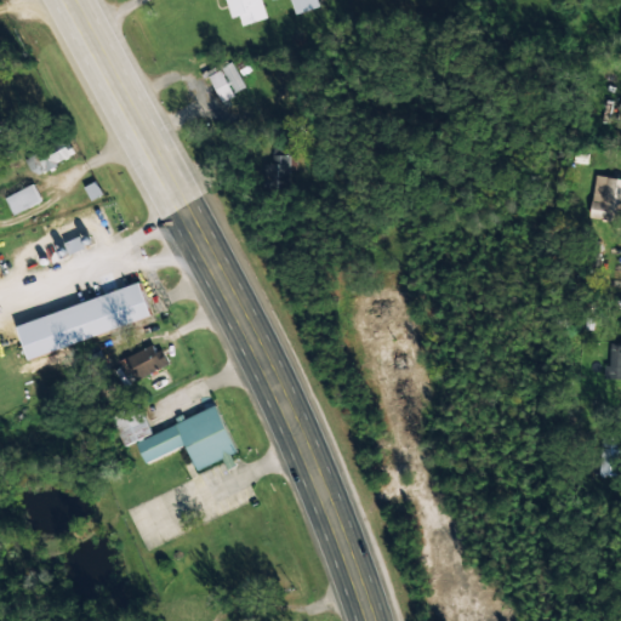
[(267,17),(262,0),(226,0),(231,17),(239,15),(241,24),(267,17)]
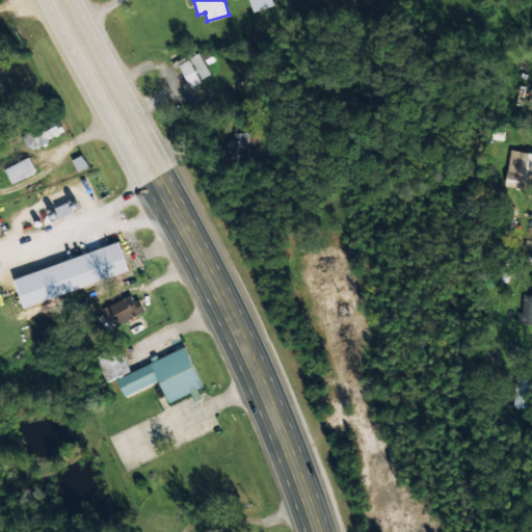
[(273,4),(271,0),(248,0),(253,10),(273,4)]
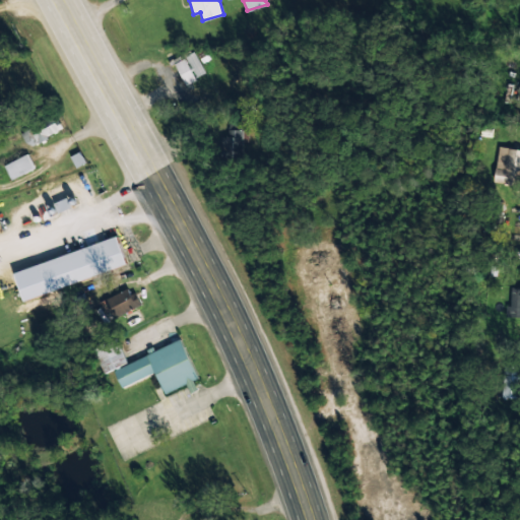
[(174,61),(184,83),(205,72),(195,51),(174,61)]
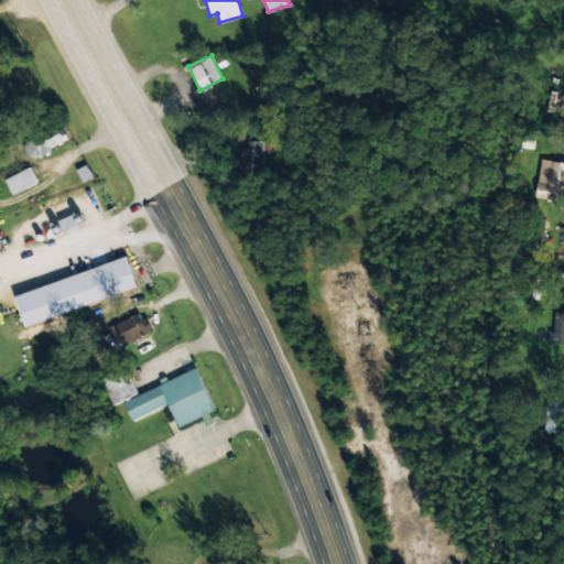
[(269,138),(250,138),(250,154),(269,154),(269,138)]
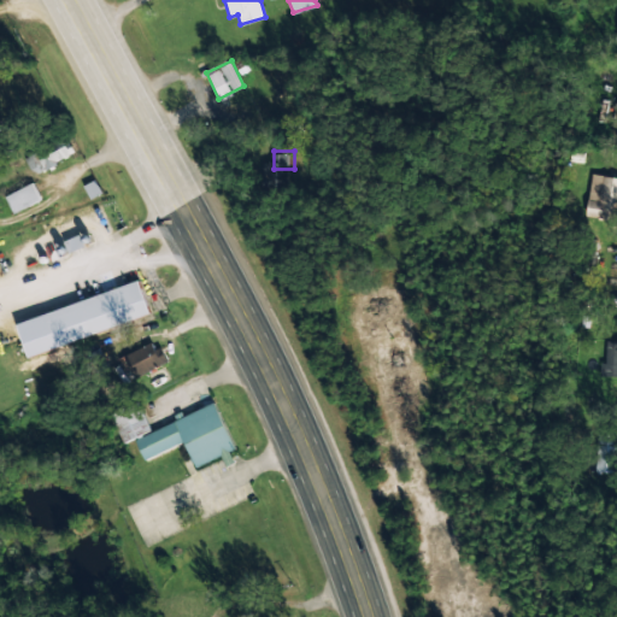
[(585,215),(616,218),(616,176),(591,172),(585,215)]
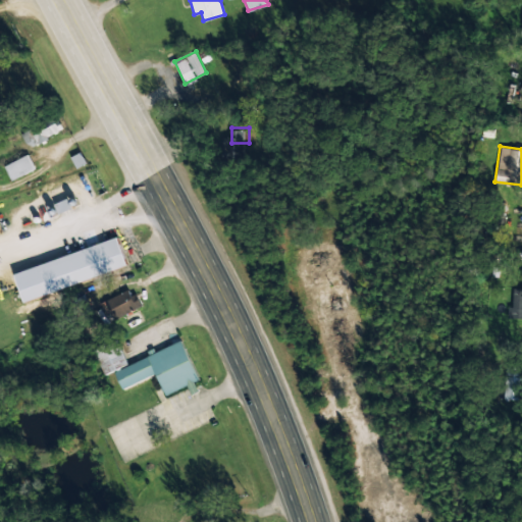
[(9,178),(34,169),(29,154),(3,163),(9,178)]
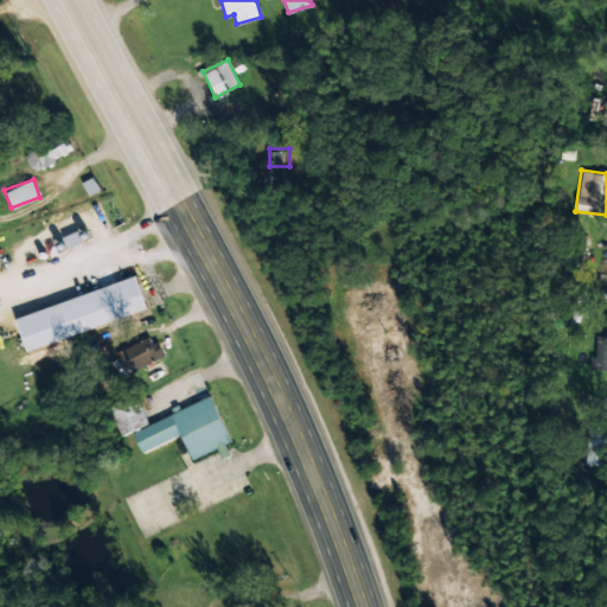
[(147,311),(138,278),(16,314),(25,347),(147,311)]
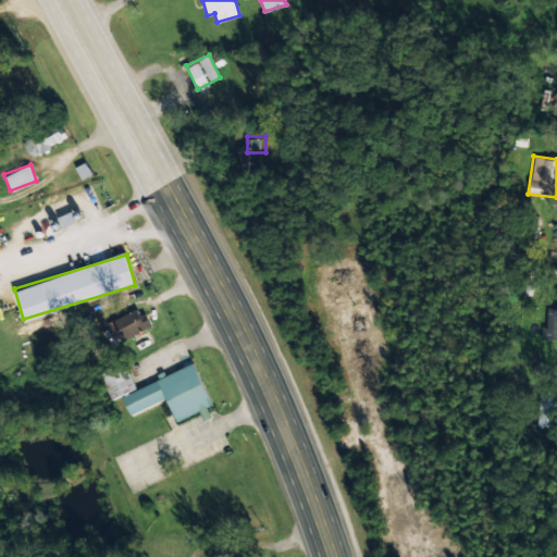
[(556,306),(546,306),(546,326),(541,326),(541,338),(556,338),(556,306)]
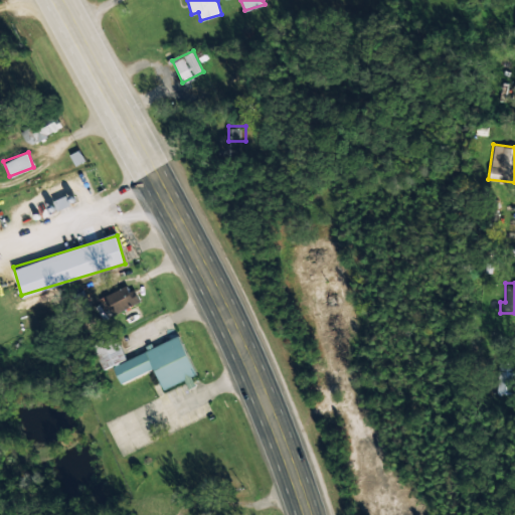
[(108,316),(138,303),(130,284),(100,297),(108,316)]
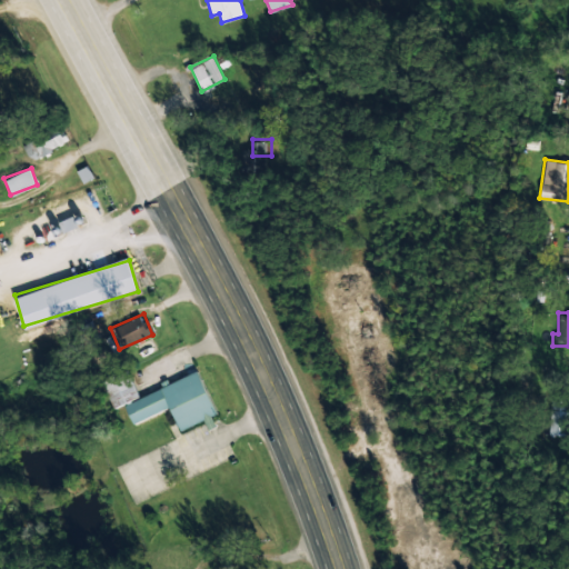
[(125,402),(132,422),(170,407),(180,429),(205,419),(208,429),(216,426),(211,415),(216,412),(193,360),(181,366),(186,377),(125,402)]
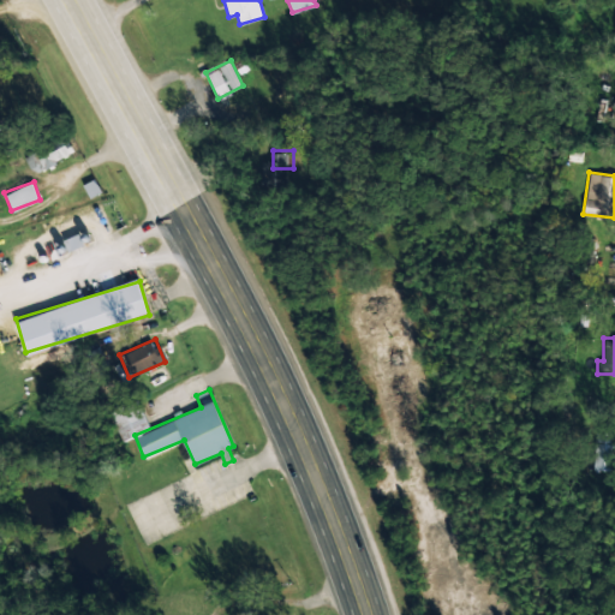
[(120,439),(148,431),(142,404),(113,411),(120,439)]
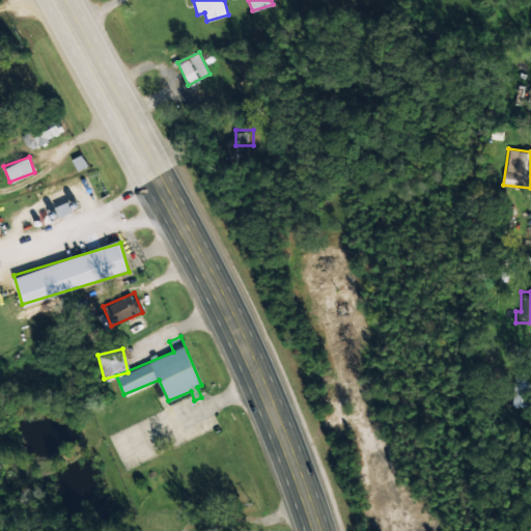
[(511,406),(529,404),(528,373),(510,373),(511,406)]
